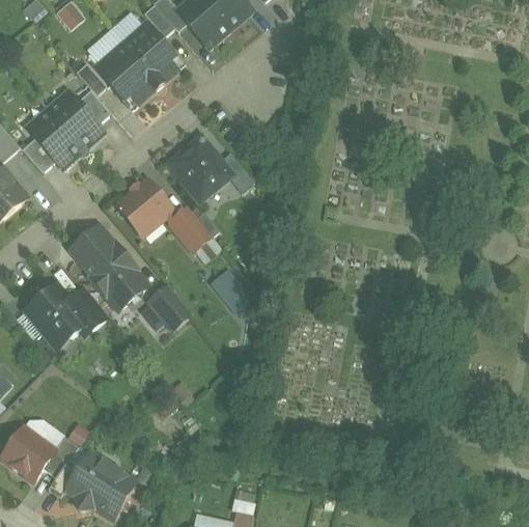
[(33,0),(23,9),(33,23),(47,11),(37,0),(33,0)]
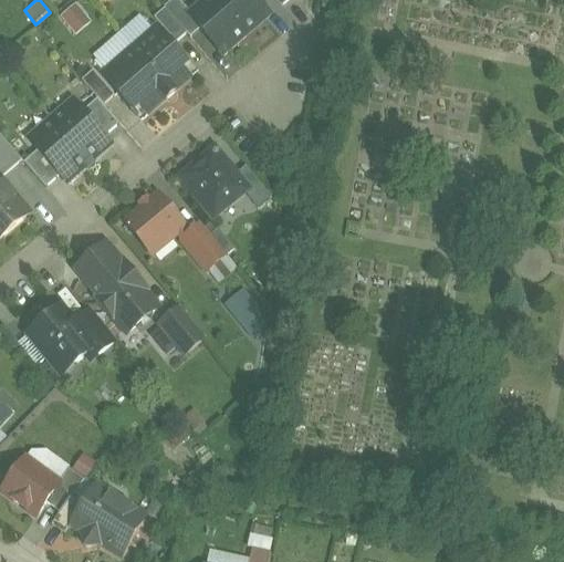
[(189,11),(179,0),(167,0),(163,4),(164,6),(185,30),(189,34),(199,24),(188,12),(189,11)]
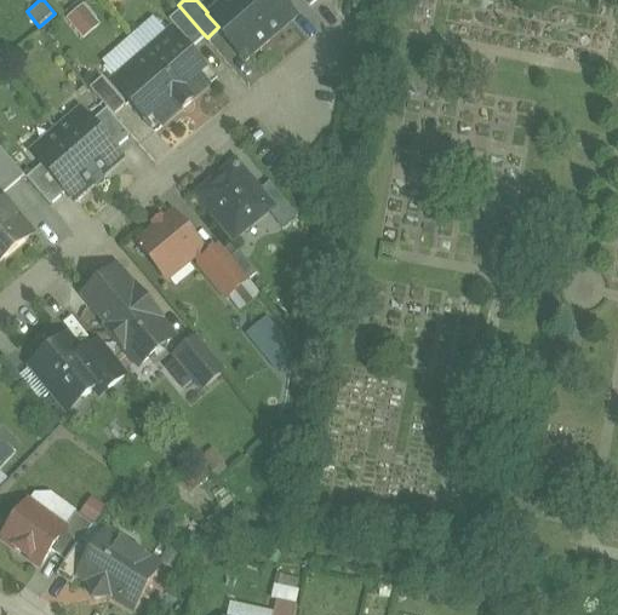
[(221,0),(207,12),(206,13),(218,27),(242,56),(292,12),(281,0),(221,0)]
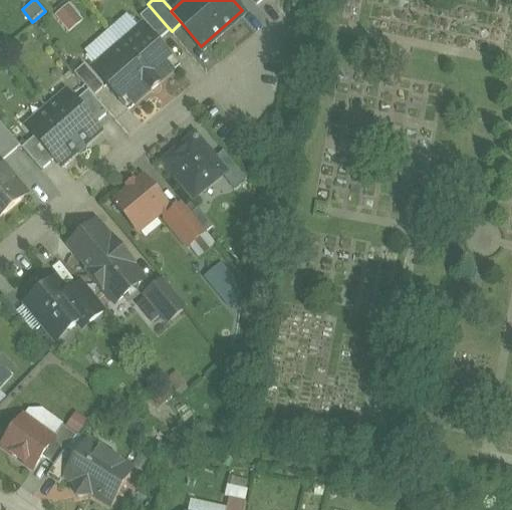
[(68,1),(54,11),(68,29),(81,18),(68,1)]
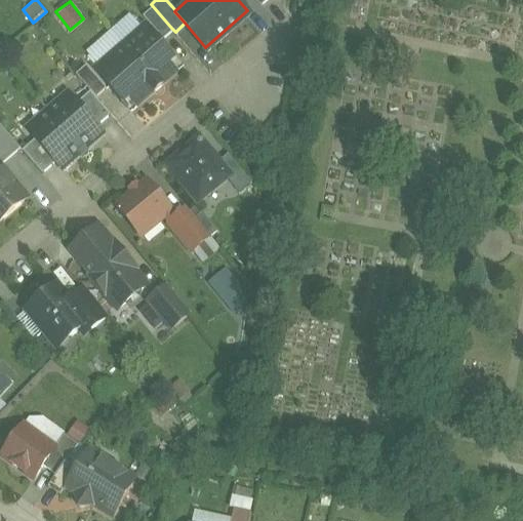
[(171,28),(152,5),(142,13),(161,37),(171,28)]
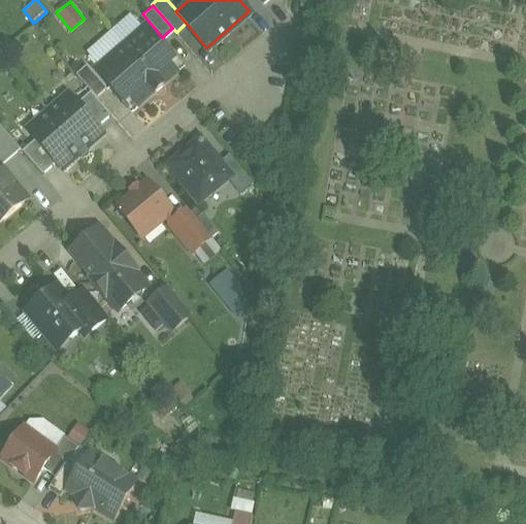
[(144,23),(94,67),(130,108),(152,89),(154,91),(163,83),(161,80),(181,64),(144,23)]
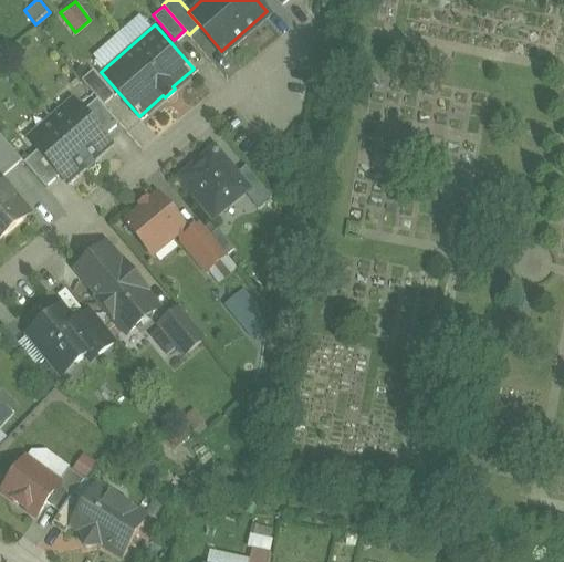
[(113,93),(91,68),(80,77),(96,95),(102,102),(113,93)]
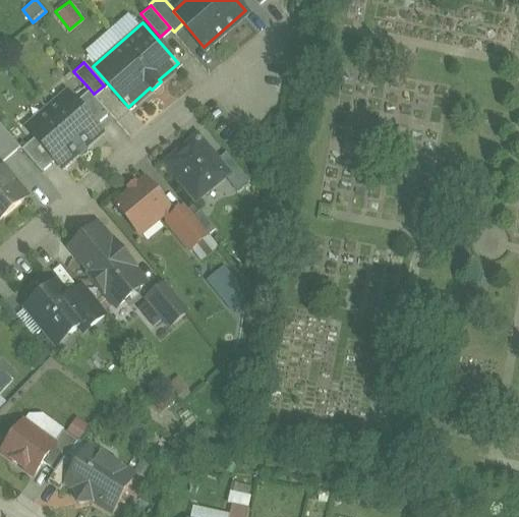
[(94,94),(89,88),(73,101),(94,123),(108,111),(94,94)]
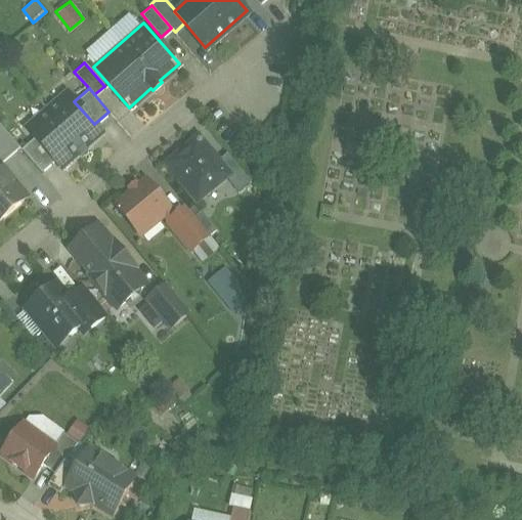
[(74,101),(67,91),(46,109),(80,147),(99,130),(74,101)]
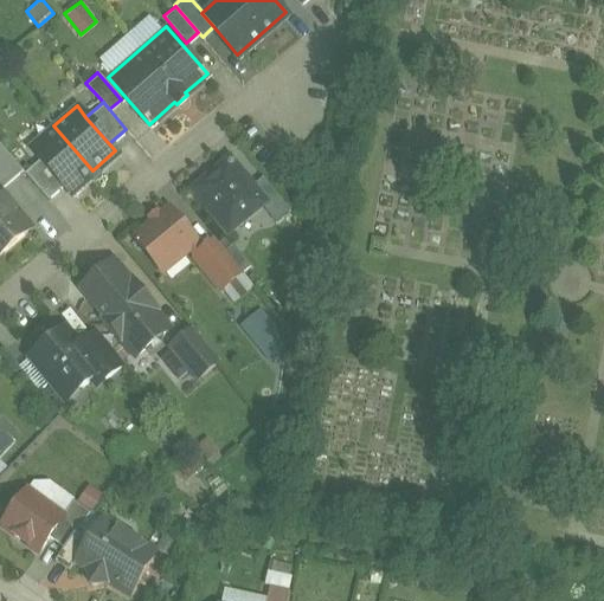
[(92,170),(53,125),(31,144),(40,156),(64,182),(70,189),(92,170)]
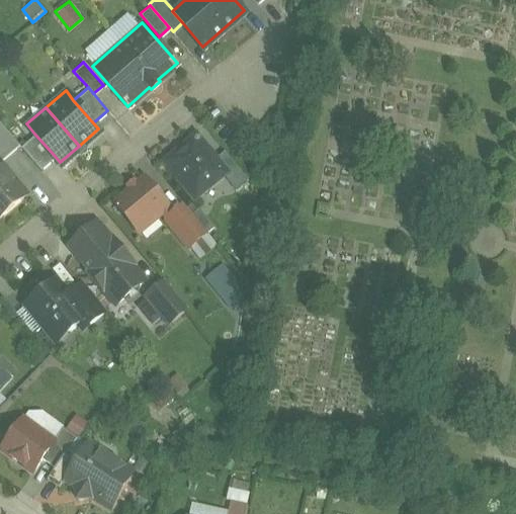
[(17,145),(0,123),(0,160),(17,145)]
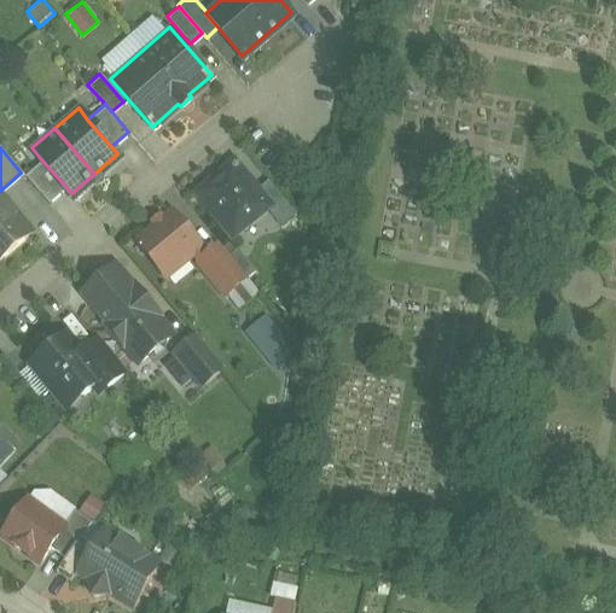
[(65,186),(41,159),(24,174),(48,200),(65,186)]
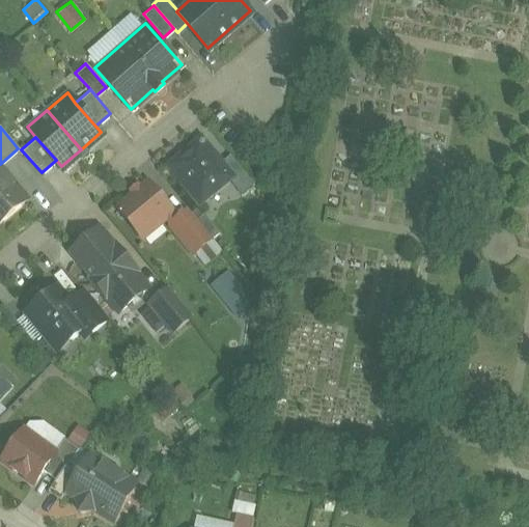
[(200,137),(168,164),(198,200),(227,176),(230,174),(220,162),(200,137)]
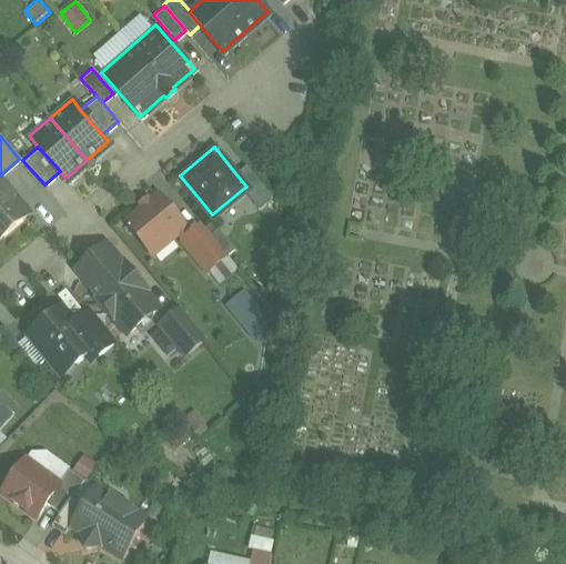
[(271,197),(245,165),(235,173),(246,187),(243,189),(258,208),(271,197)]
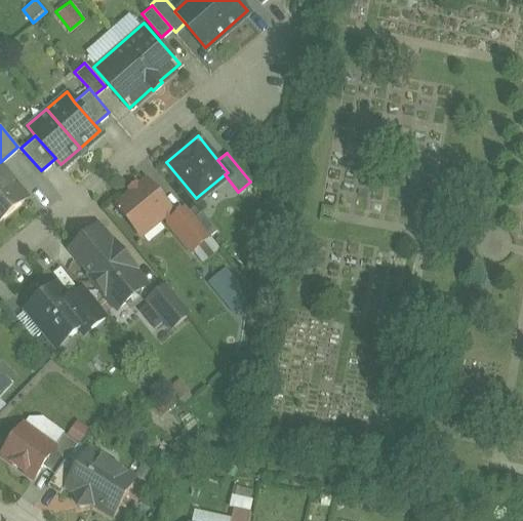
[(0,215),(26,194),(0,164),(0,215)]
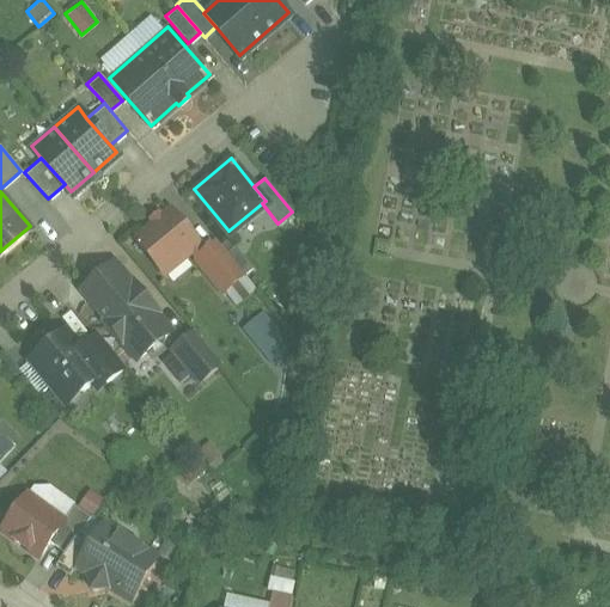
[(170,208),(134,238),(163,271),(199,243),(170,208)]
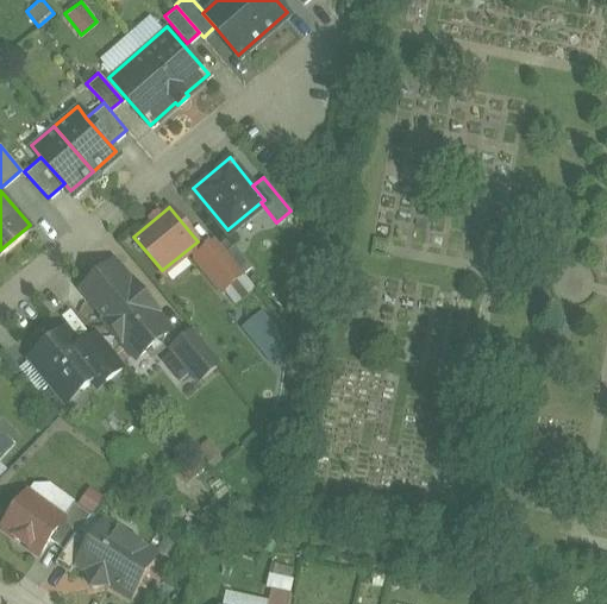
[(216,238),(194,256),(220,288),(242,270),(225,250),(216,238)]
